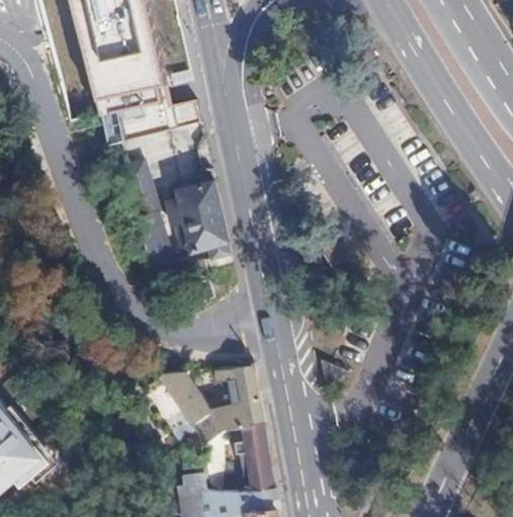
[(193,110),(165,0),(55,0),(60,15),(89,127),(193,110)]
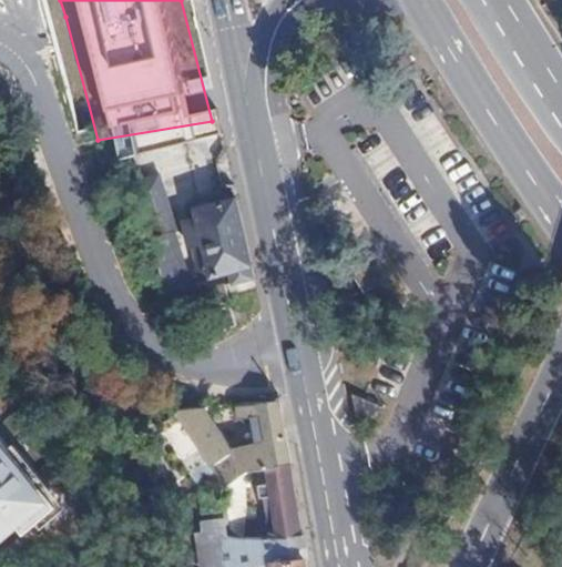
[(248,279),(231,198),(205,205),(191,209),(193,216),(185,219),(179,221),(185,247),(190,245),(198,243),(206,275),(218,272),(221,285),(248,279)]
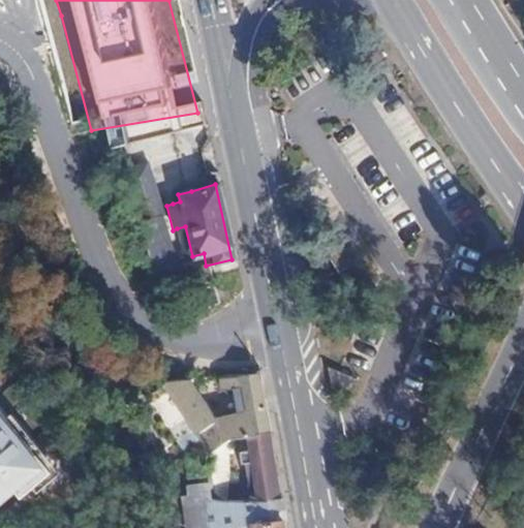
[(180,202),(178,194),(191,191),(190,186),(170,191),(173,204),(180,202)]
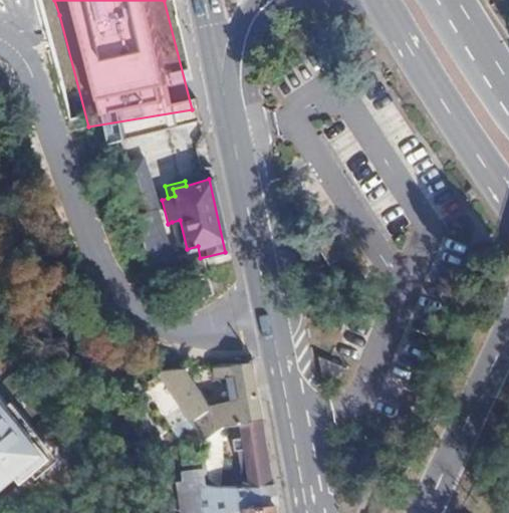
[(164,255),(149,211),(153,210),(147,192),(122,200),(155,292),(166,288),(179,285),(169,254),(164,255)]
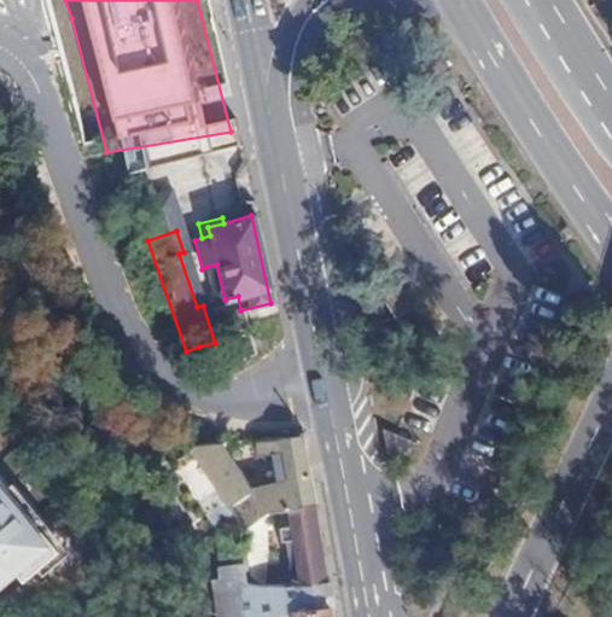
[(225,300),(216,265),(207,267),(215,302),(225,300)]
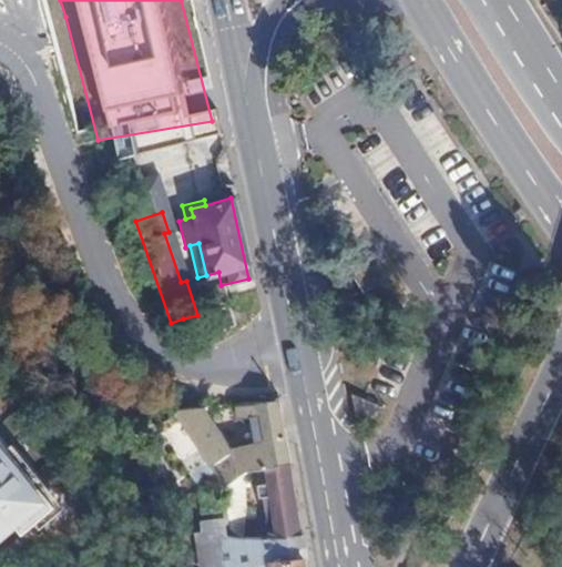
[(387,390),(389,383),(344,363),(347,388),(348,391),(350,393),(353,393),(385,391),(387,390)]
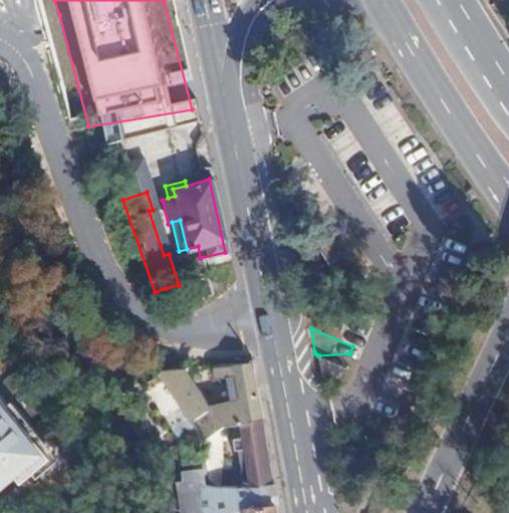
[(261,422),(250,364),(209,367),(211,377),(234,375),(239,400),(204,405),(180,370),(153,372),(194,431),(195,446),(218,427),(261,422)]
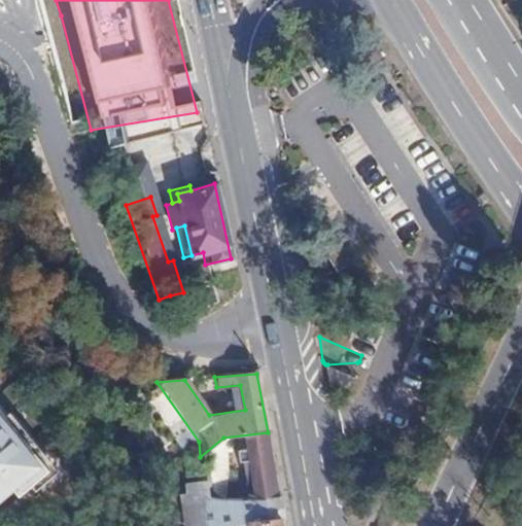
[(13,417),(0,400),(0,493),(5,499),(21,487),(30,497),(42,486),(59,470),(13,417)]
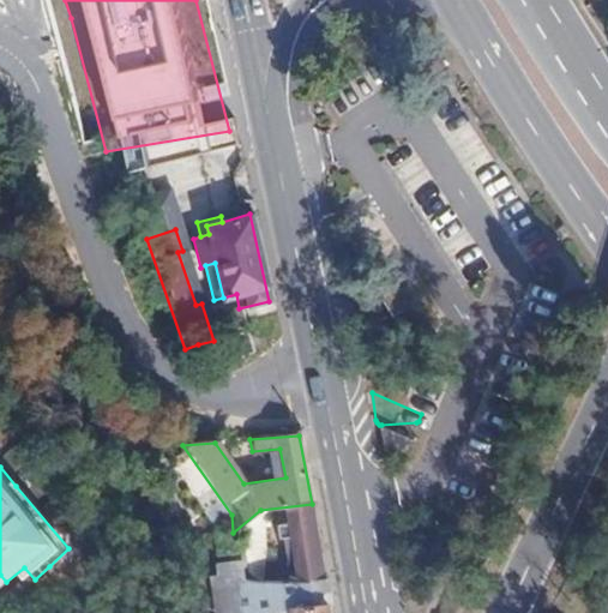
[(82,550),(24,480),(16,486),(68,548),(49,566),(54,572),(82,550)]
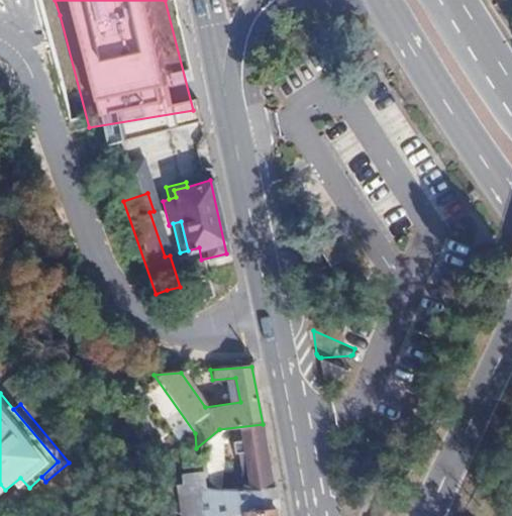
[(272,478),(263,424),(219,429),(202,443),(206,477),(216,492),(225,492),(225,485),(220,485),(224,436),(235,434),(236,445),(231,445),(233,452),(238,452),(239,461),(244,460),(251,491),(275,491),(272,478)]
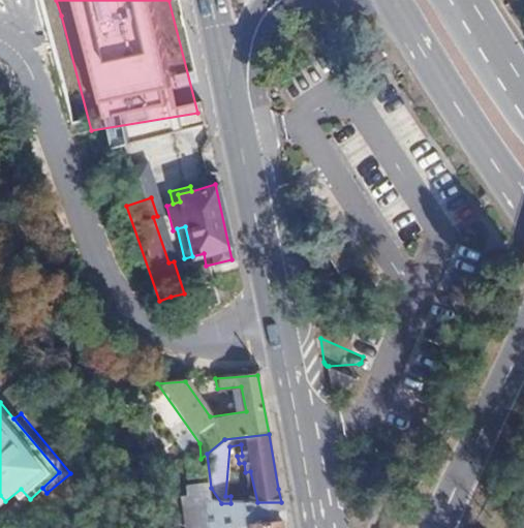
[(284,527),(281,502),(257,502),(230,503),(221,503),(204,503),(205,513),(206,527),(284,527)]
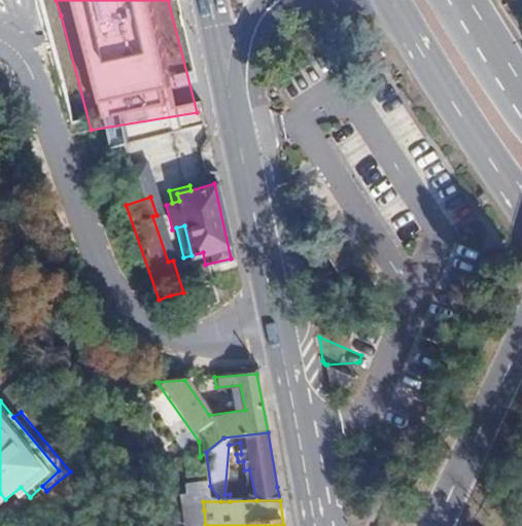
[(205,525),(204,511),(193,512),(194,525),(205,525)]
